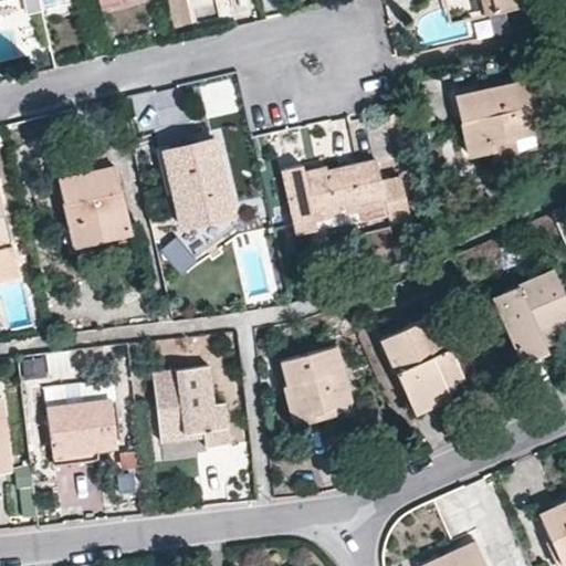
[(491,0),(479,0),(483,13),(485,13),(493,11),(491,0)]
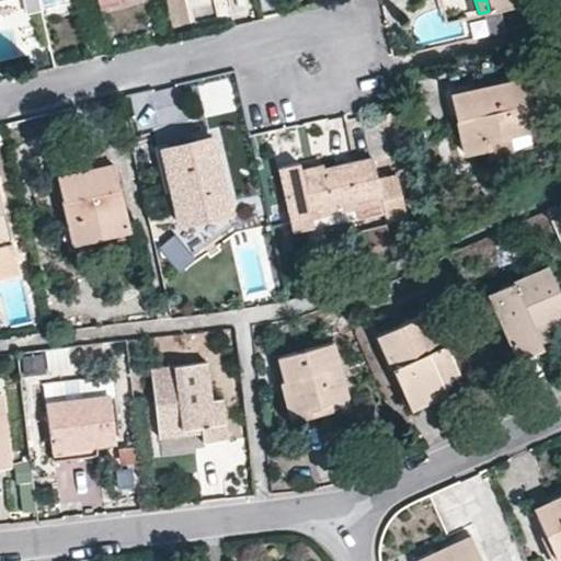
[(487,0),(489,11),(496,9),(512,6),(511,0),(487,0)]
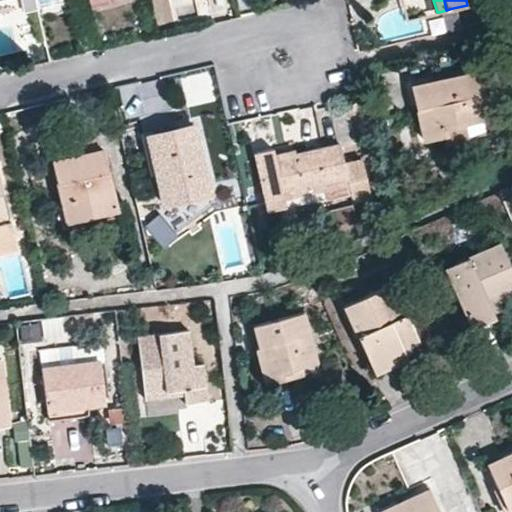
[(458,28),(453,8),(446,10),(439,12),(444,31),(453,29),(458,28)]
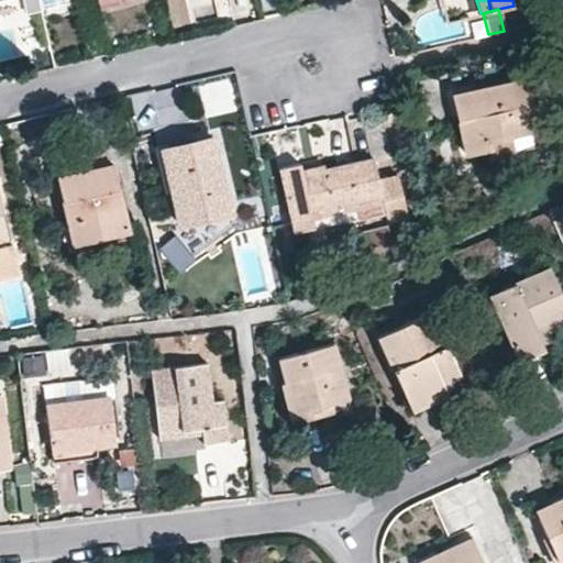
[(530,101),(526,79),(454,95),(467,151),(492,146),(494,154),(512,151),(509,134),(537,129),(530,101)]
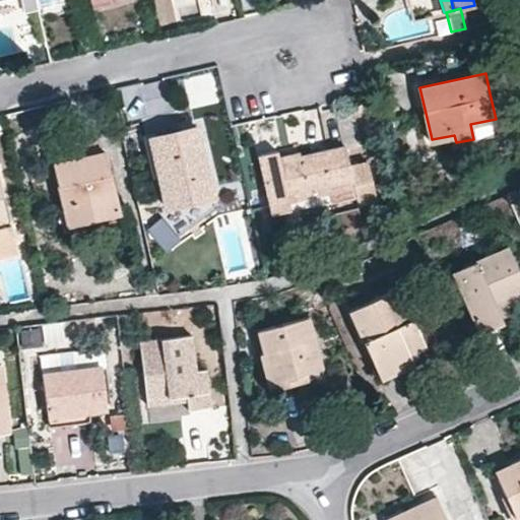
[(490,93),(496,119),(470,124),(473,139),(511,131),(501,91),(490,93)]
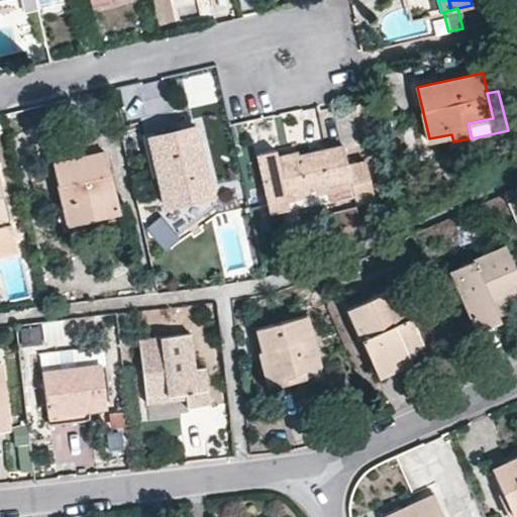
[(210,194),(194,127),(148,138),(165,204),(210,194)]
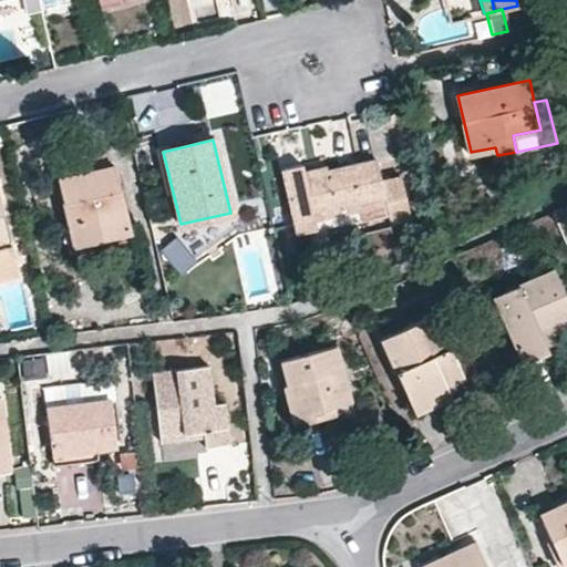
[(74,156),(75,162),(82,192),(62,196),(73,244),(127,232),(112,163),(107,163),(104,150),(74,156)]
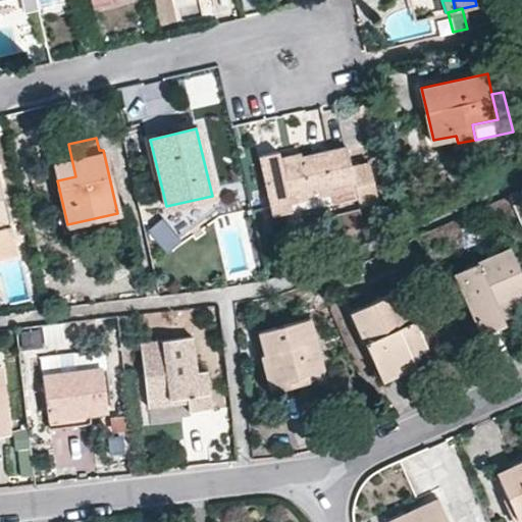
[(356,195),(345,146),(301,156),(302,164),(281,168),(278,156),(276,152),(259,156),(271,213),(290,210),(288,201),(329,192),(331,200),(356,195)]
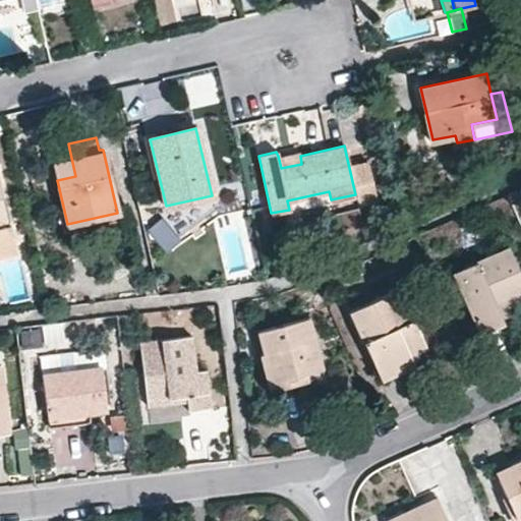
[(69,149),(51,153),(57,180),(75,176),(69,149)]
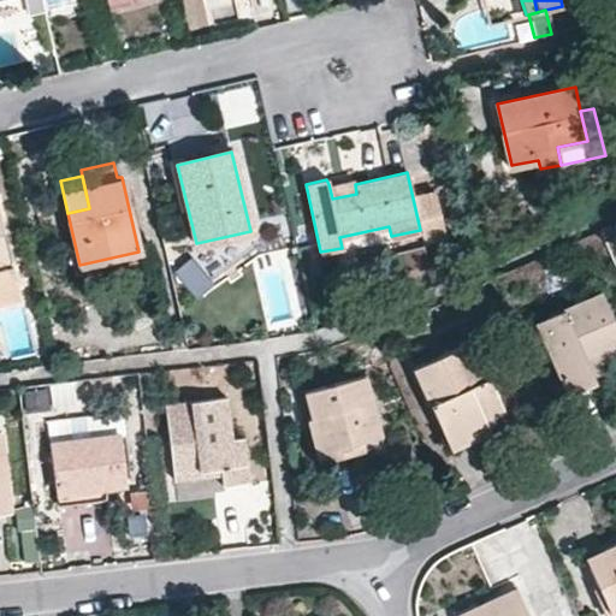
[(329,184),(332,199),(356,194),(355,184),(354,179),(329,184)]
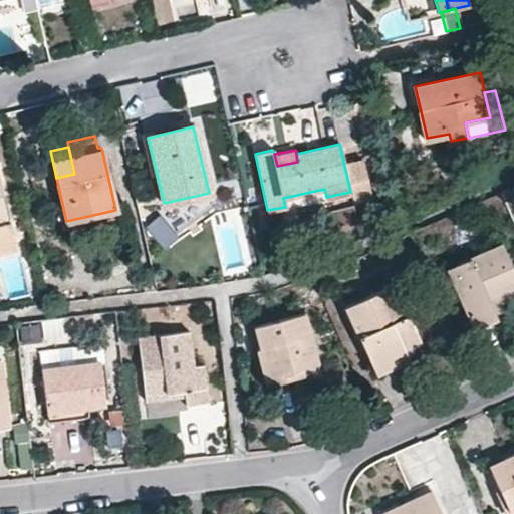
[(7,220),(0,188),(0,250),(15,247),(7,220)]
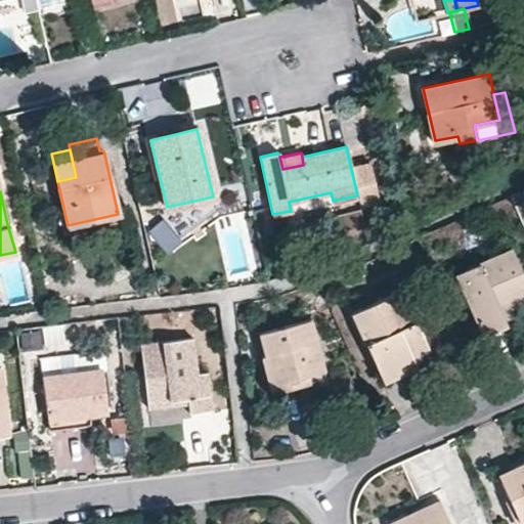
[(350,243),(367,236),(359,210),(341,216),(350,243)]
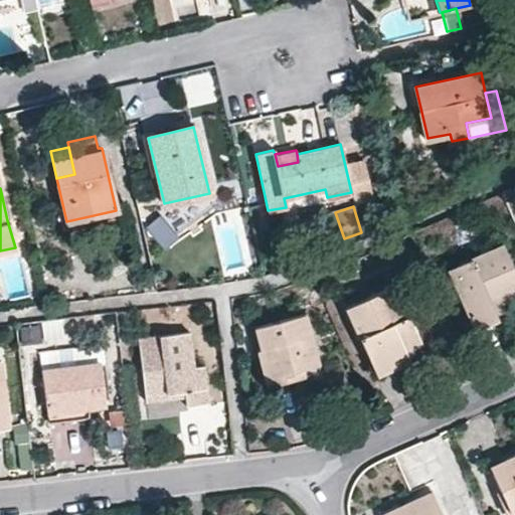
[(514,286),(514,271),(502,242),(449,268),(475,327),(497,318),(495,314),(489,299),(514,286)]
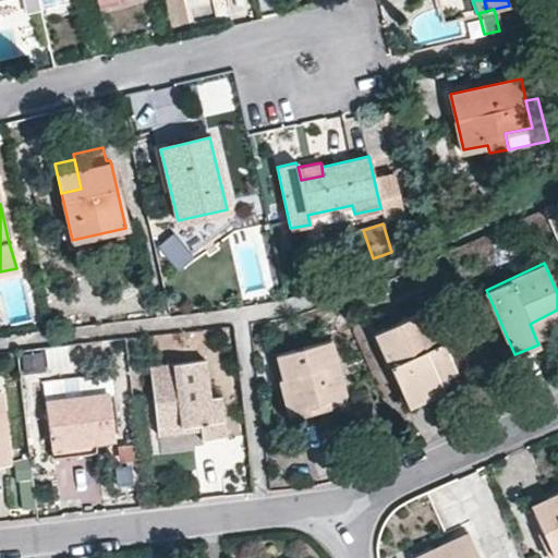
[(428,308),(421,312),(435,343),(441,341),(428,308)]
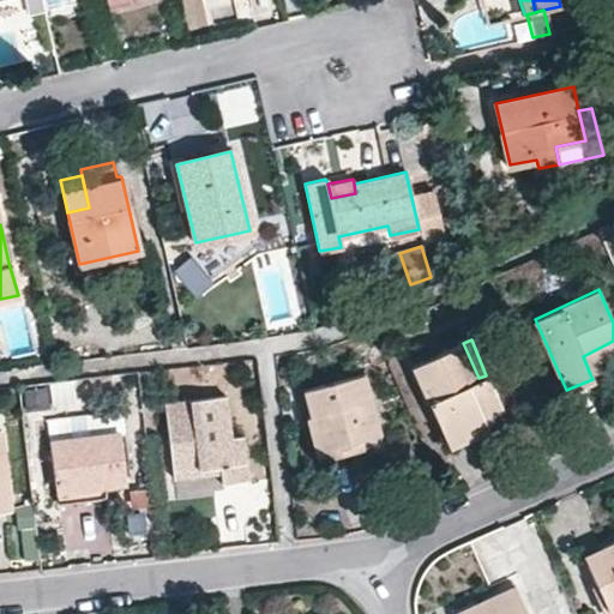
[(613,351),(613,341),(583,356),(590,374),(602,369),(599,360),(613,351)]
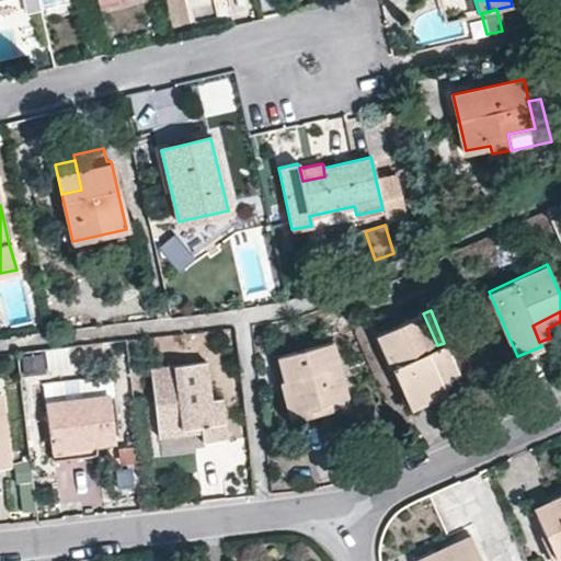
[(437,345),(423,313),(376,334),(404,396),(439,380),(435,368),(453,361),(444,343),(437,345)]
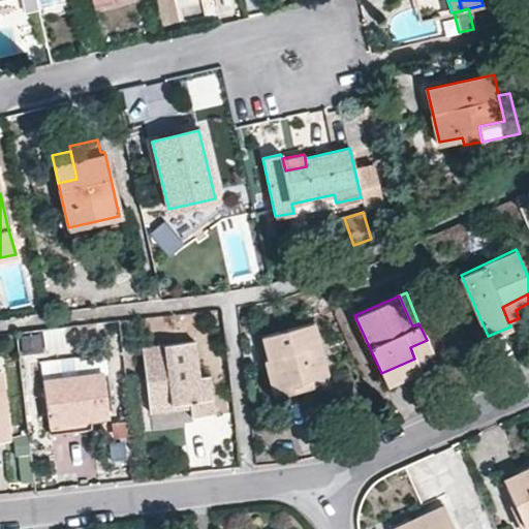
[(324,373),(312,323),(266,335),(271,358),(279,386),(301,381),(300,379),(310,376),(324,373)]
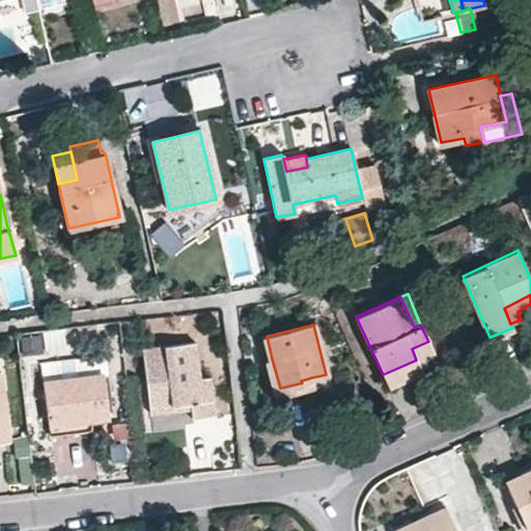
[(18,337),(22,355),(45,348),(39,331),(18,337)]
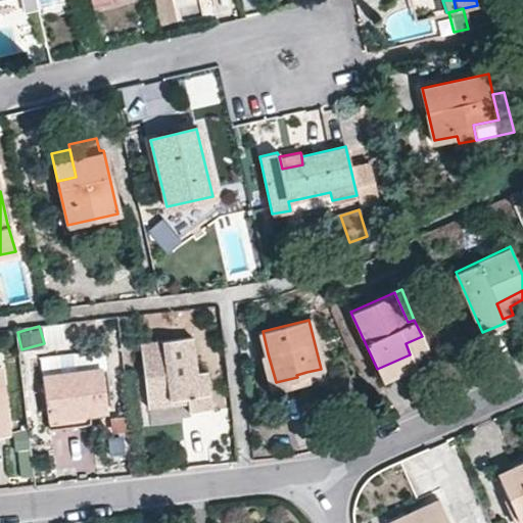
[(422,336),(406,343),(410,354),(377,369),(381,379),(431,357),(422,336)]
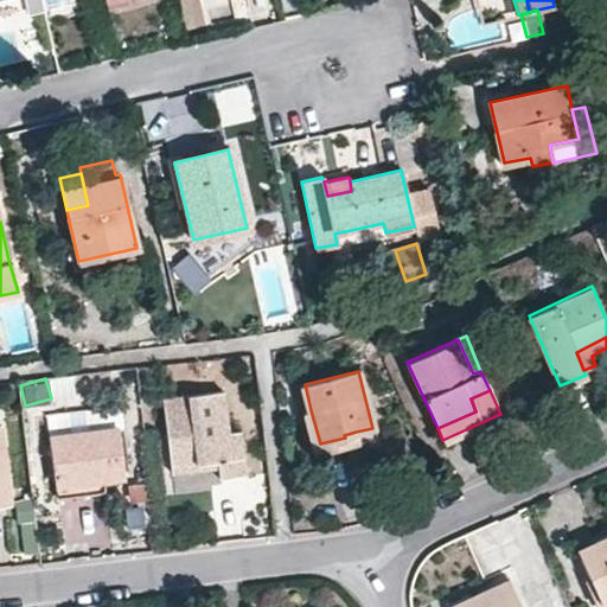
[(229,432),(224,391),(164,398),(171,472),(198,468),(197,461),(217,460),(217,467),(218,475),(242,473),(237,430),(229,432)]
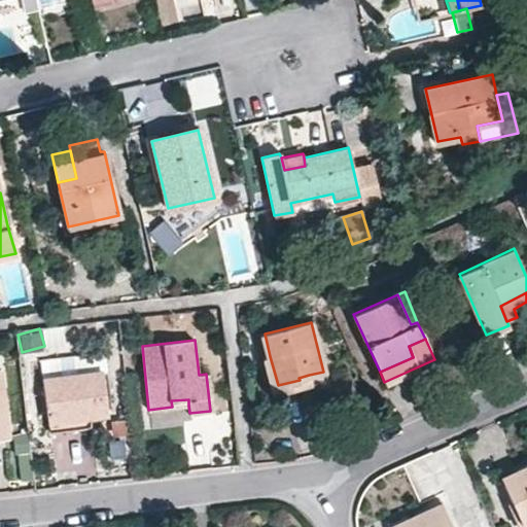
[(270,356),(260,358),(270,393),(311,384),(309,375),(299,378),(300,380),(278,385),(270,356)]
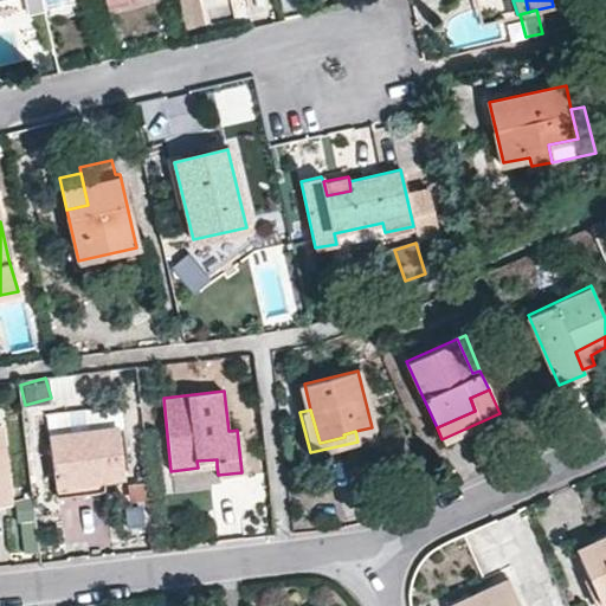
[(49,432),(103,424),(101,411),(47,419),(49,432)]
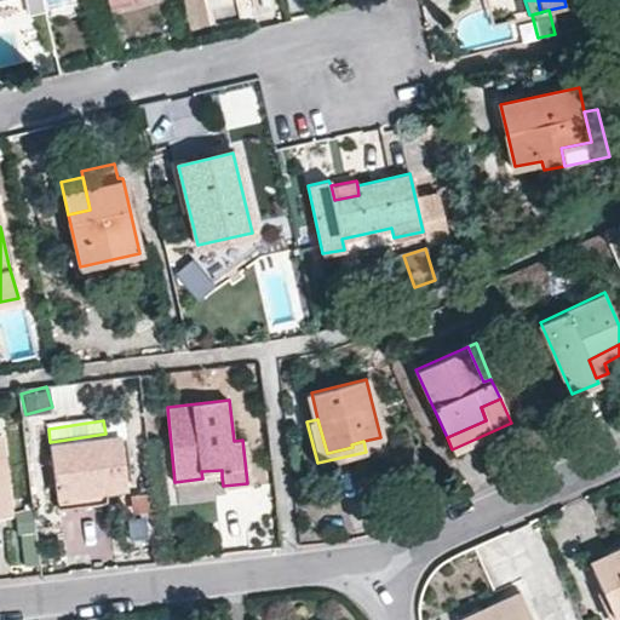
[(125,487),(119,438),(50,448),(56,494),(104,489),(125,487)]
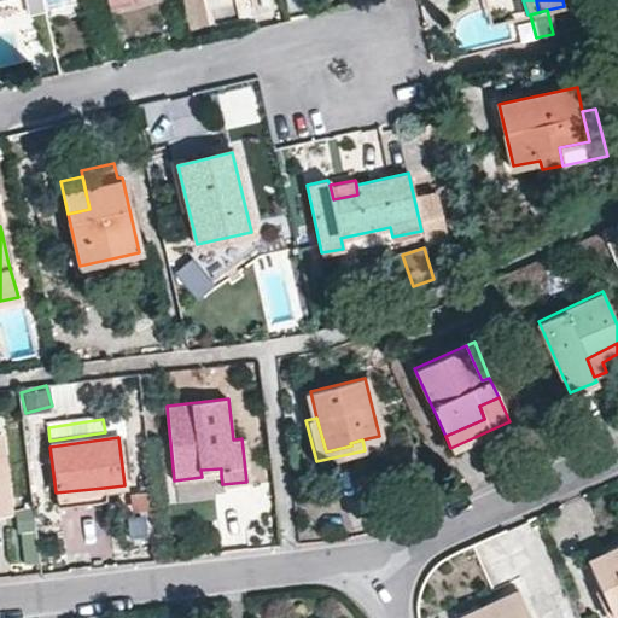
[(56,493),(57,507),(105,501),(104,488),(56,493)]
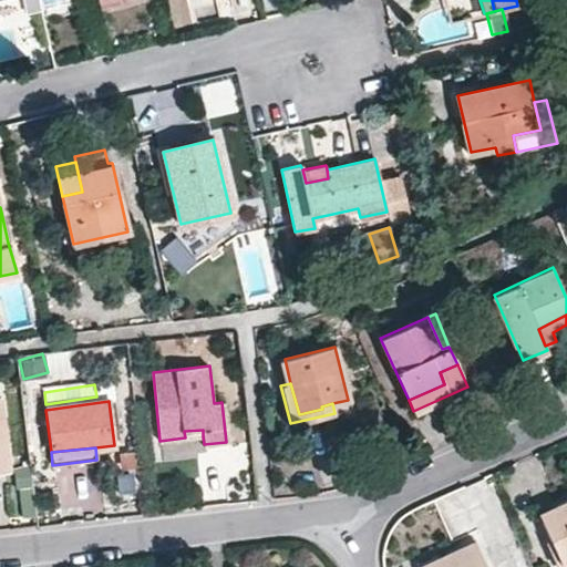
[(138,451),(117,453),(119,470),(141,467),(138,451)]
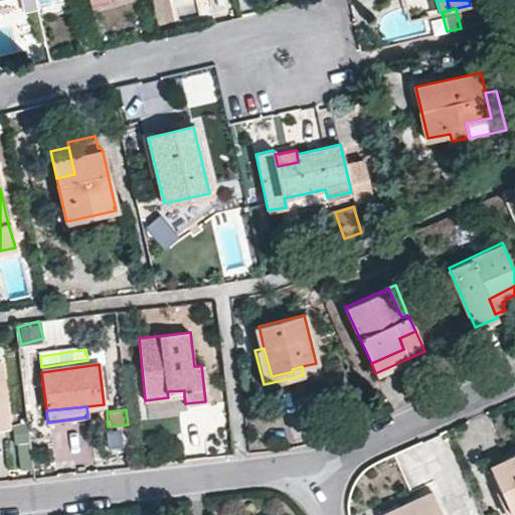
[(514,455),(489,466),(505,500),(514,495),(514,455)]
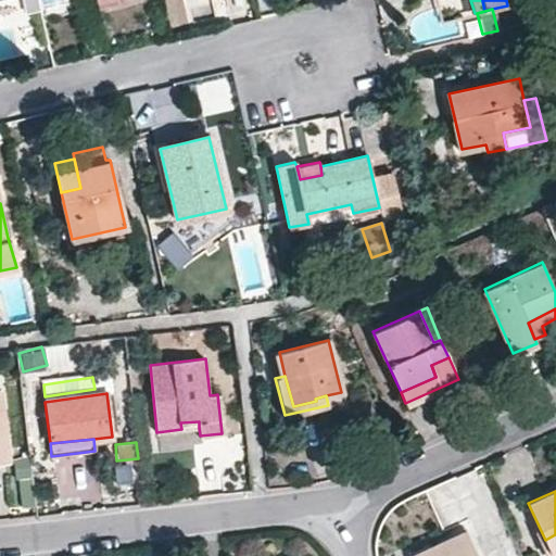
[(476,555),(465,532),(412,555),(411,555),(476,555)]
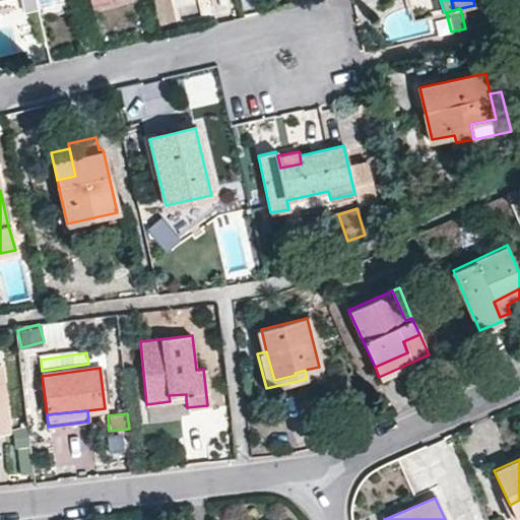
[(519,500),(510,505),(515,515),(519,512),(519,500)]
